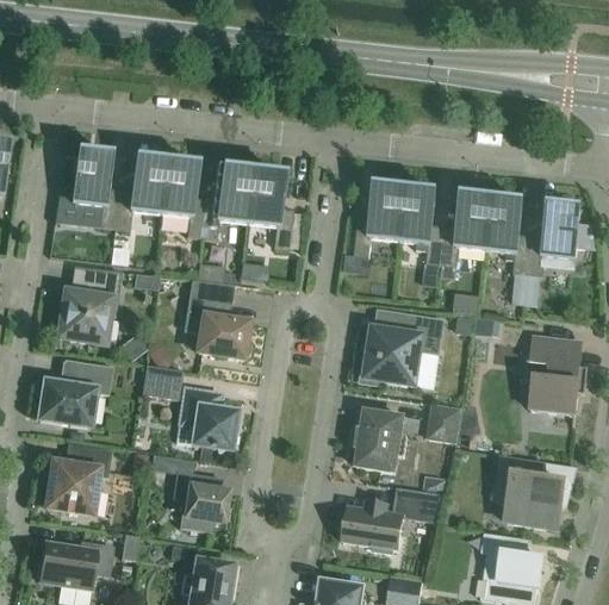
[(100,226),(115,228),(119,189),(106,188),(110,156),(79,153),(73,204),(103,207),(100,226)]
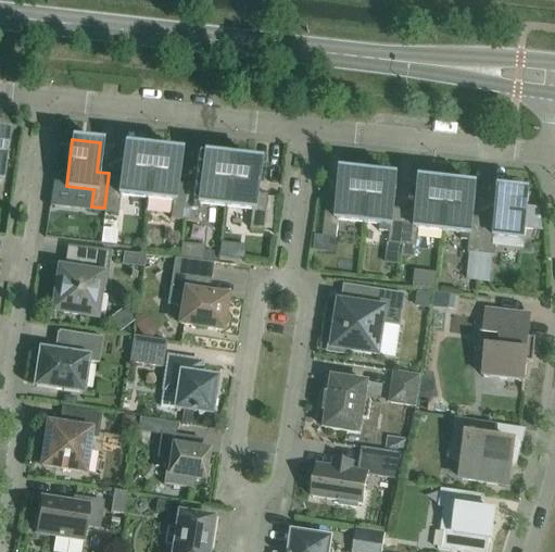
[(147,196),(152,148),(124,145),(121,174),(109,173),(104,208),(118,210),(121,192),(147,196)]
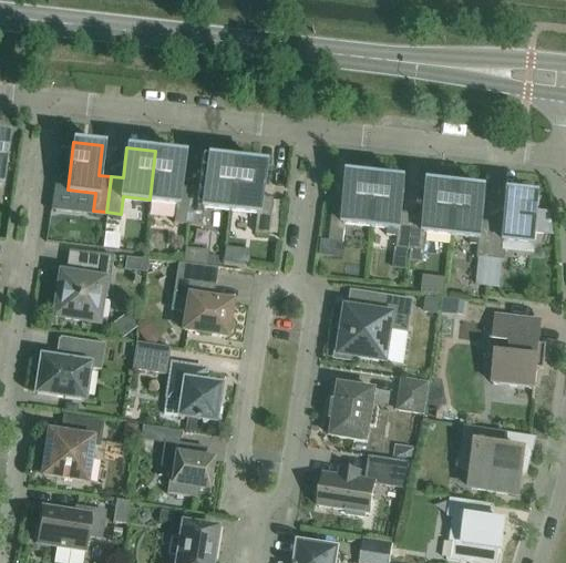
[(183,154),(155,151),(150,200),(176,202),(174,219),(187,222),(192,185),(179,184),(183,154)]
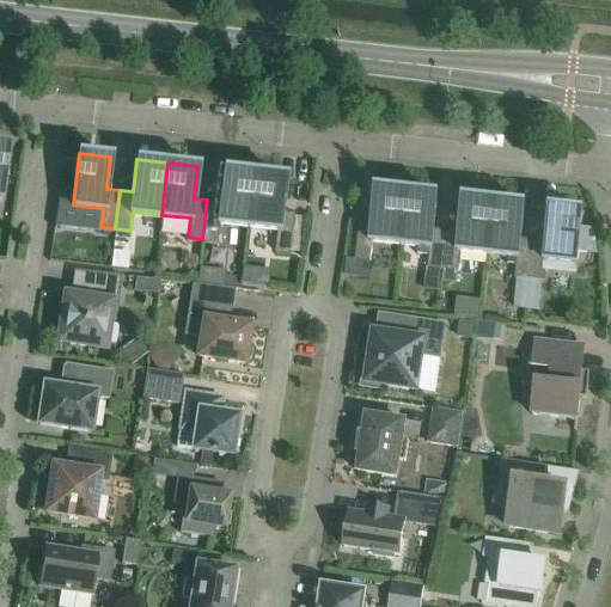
[(249,225),(254,172),(224,169),(220,201),(207,200),(202,239),(218,240),(220,221),(249,225)]
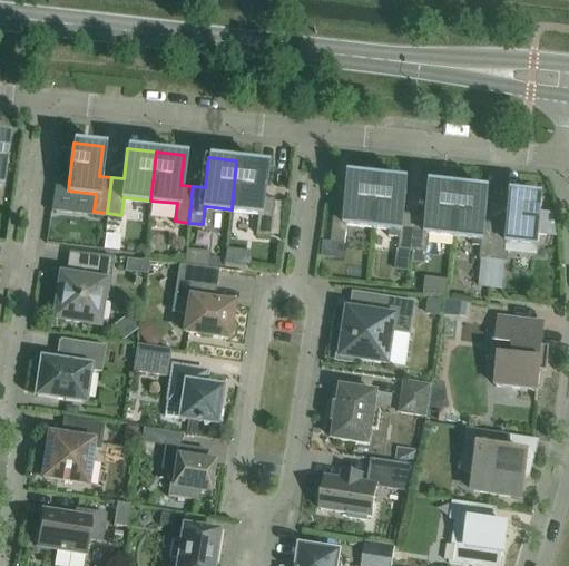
[(265,164),(236,160),(232,210),(258,213),(256,230),(271,232),(274,195),(262,194),(265,164)]
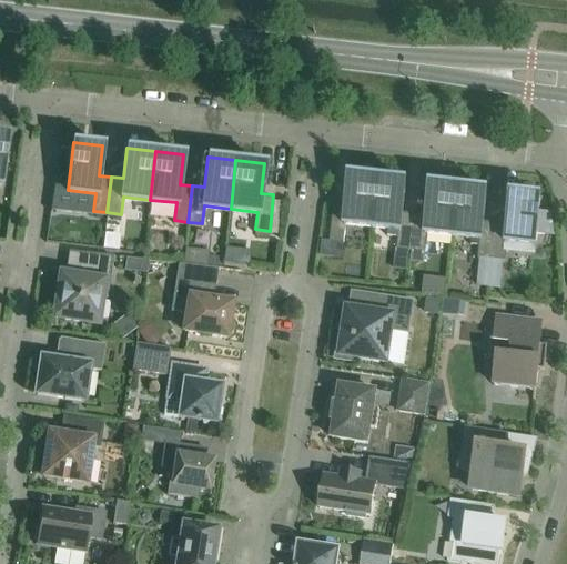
[(373,224),(378,177),(350,173),(346,203),(334,201),(330,238),(344,240),(346,222),(373,224)]
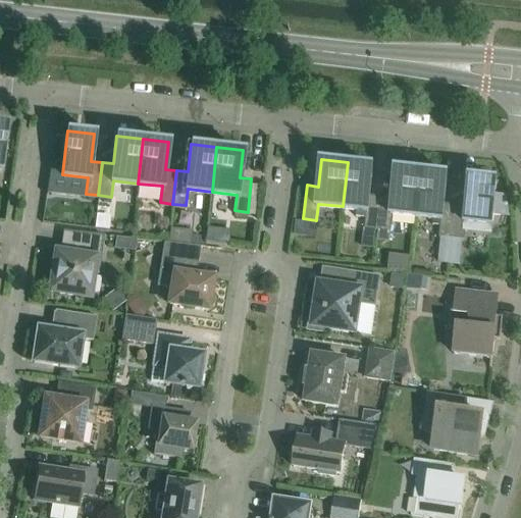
[(377,226),(381,194),(370,192),(373,164),(348,162),(343,206),(357,208),(357,213),(366,214),(365,225),(377,226)]
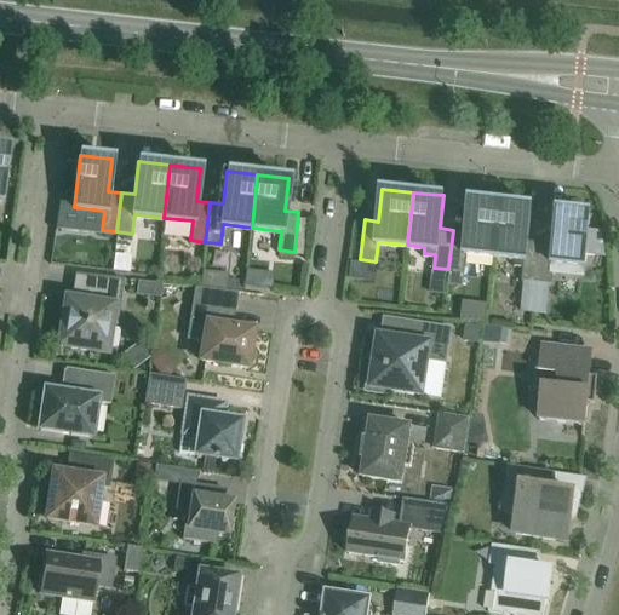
[(496,256),(502,202),(470,199),(466,231),(453,230),(448,269),(464,271),(466,252),(496,256)]
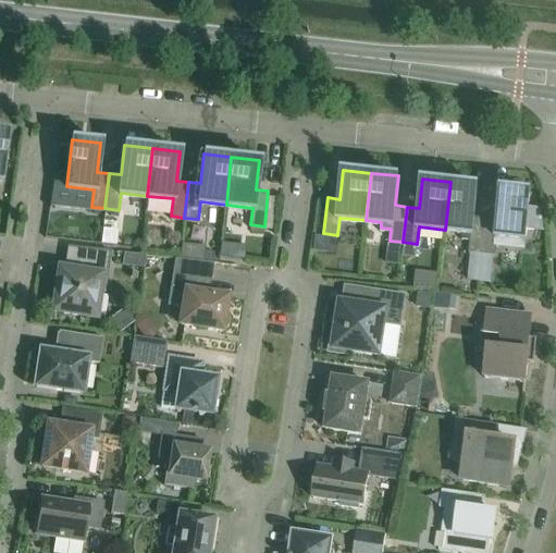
[(482,252),(486,216),(474,213),(478,185),(451,182),(445,230),(464,232),(462,237),(470,238),(469,249),(482,252)]
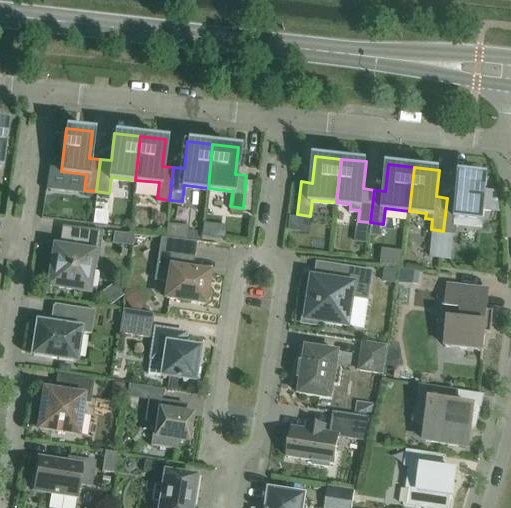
[(497,188),(486,187),(487,175),(461,172),(458,199),(447,198),(443,231),(456,232),(458,216),(482,219),(484,207),(500,209),(497,188)]
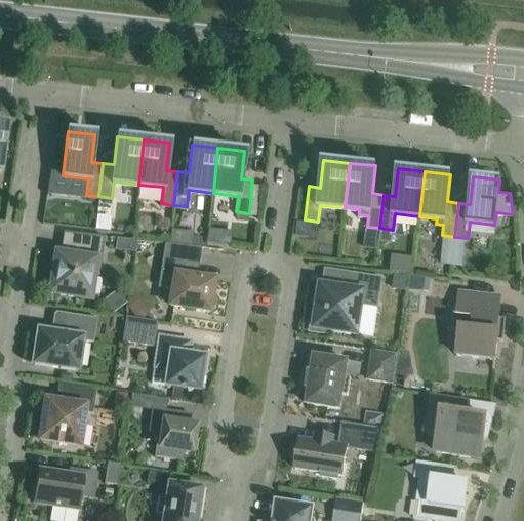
[(379,228),(378,238),(392,240),(393,230),(379,228)]
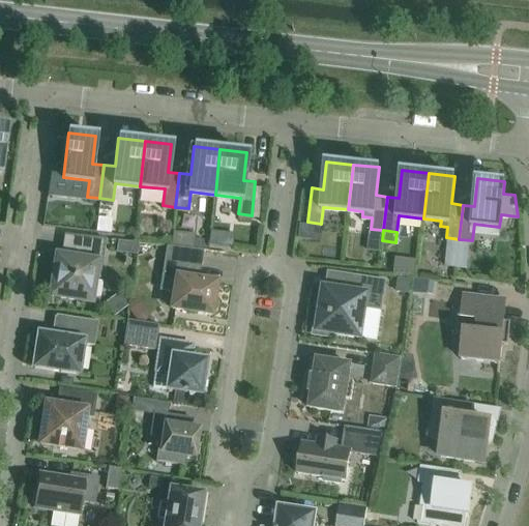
[(90,299),(94,272),(97,272),(97,274),(99,274),(106,236),(74,233),(74,234),(76,234),(72,257),(57,255),(52,293),(90,299)]
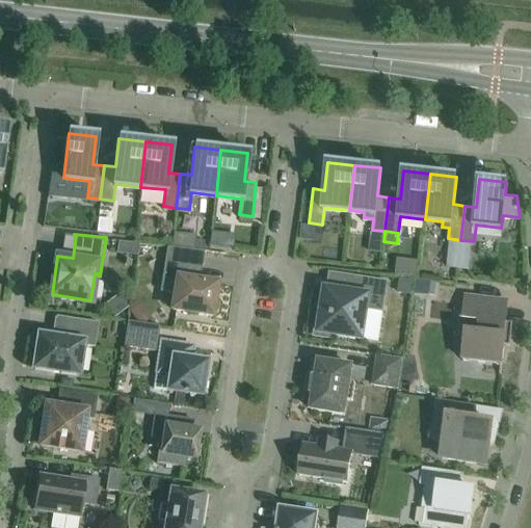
[(205,248),(167,244),(162,274),(164,275),(163,283),(168,289),(176,290),(173,307),(211,313),(212,309),(215,310),(217,308),(218,300),(216,297),(214,297),(216,282),(193,279),(195,263),(203,264),(205,248)]
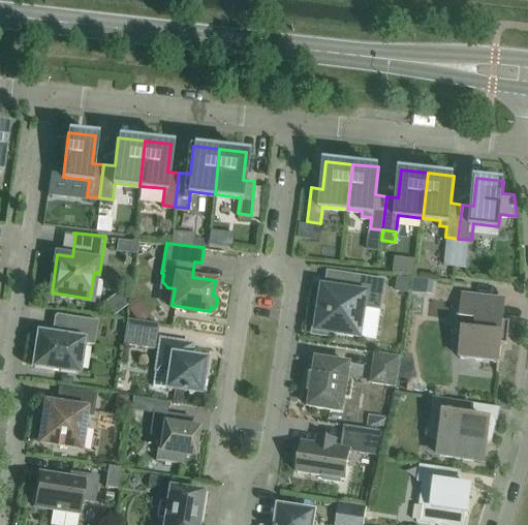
[(361,335),(366,298),(381,300),(385,278),(340,271),(338,286),(323,284),(320,301),(322,301),(319,303),(316,307),(313,331),(331,334),(331,331),(361,335)]
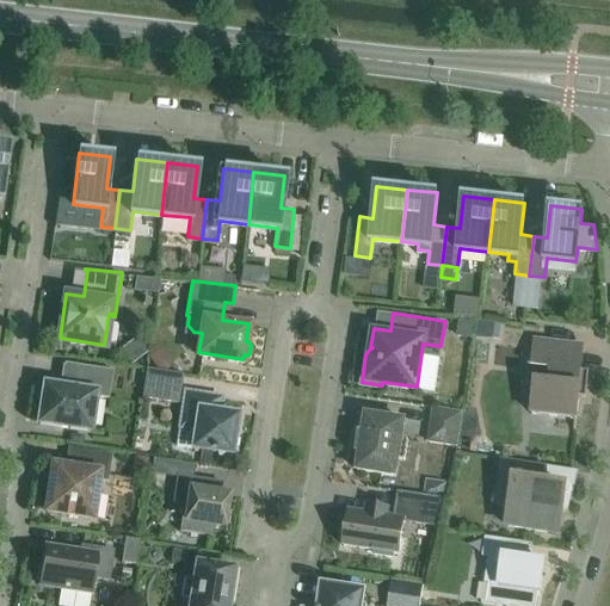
[(480,316),(478,332),(499,335),(501,320),(480,316)]
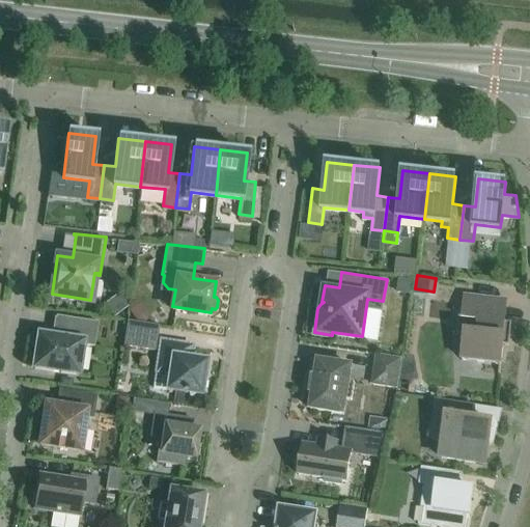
[(504,334),(510,335),(512,320),(504,319),(506,298),(465,294),(463,314),(461,313),(458,329),(465,330),(462,356),(501,360),(504,334)]
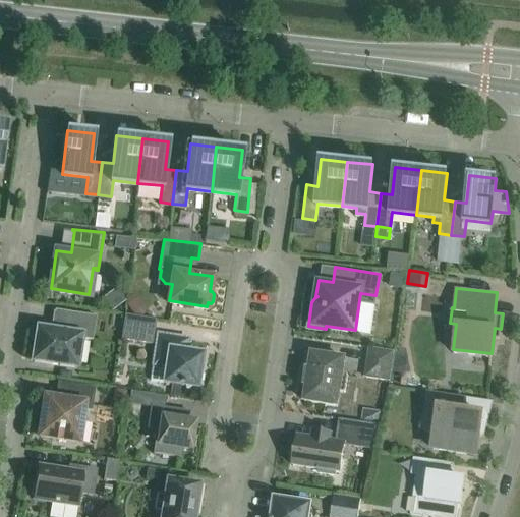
[(84,336),(93,337),(97,313),(55,307),(53,323),(57,324),(56,329),(39,327),(38,334),(35,333),(33,336),(31,340),(31,343),(31,347),(32,350),(35,351),(34,358),(76,364),(81,334),(85,334),(84,336)]
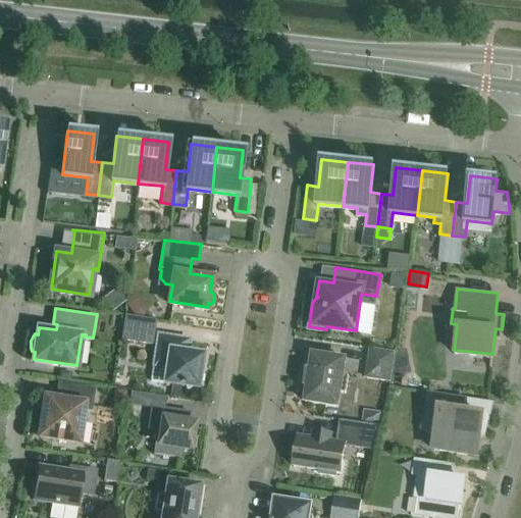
[(153,342),(156,317),(125,312),(121,337),(153,342)]
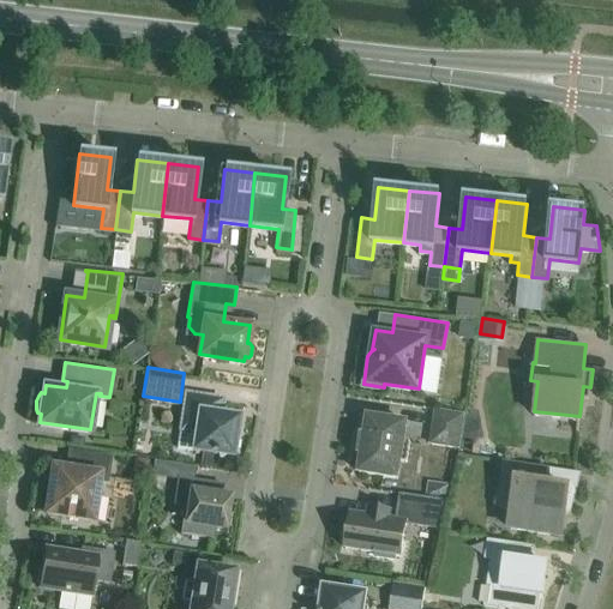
[(204,448),(202,463),(212,464),(214,450),(232,453),(233,450),(236,446),(239,436),(235,433),(238,415),(220,412),(222,396),(186,391),(181,427),(197,429),(194,447),(204,448)]
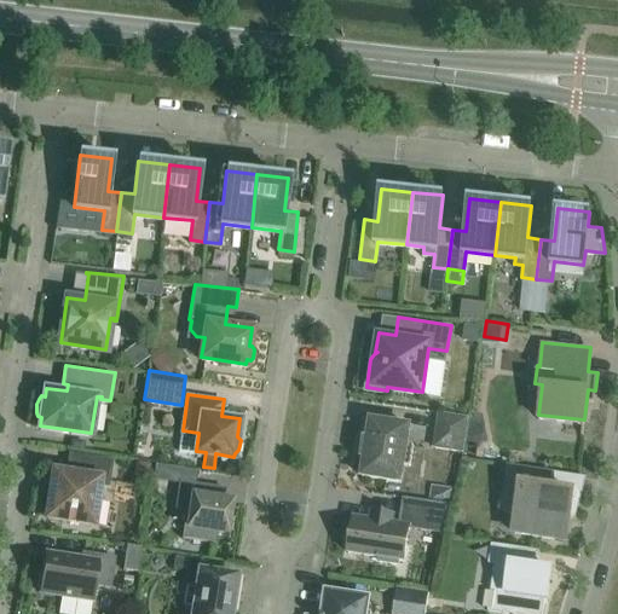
[(434,444),(463,449),(468,415),(439,410),(434,444)]
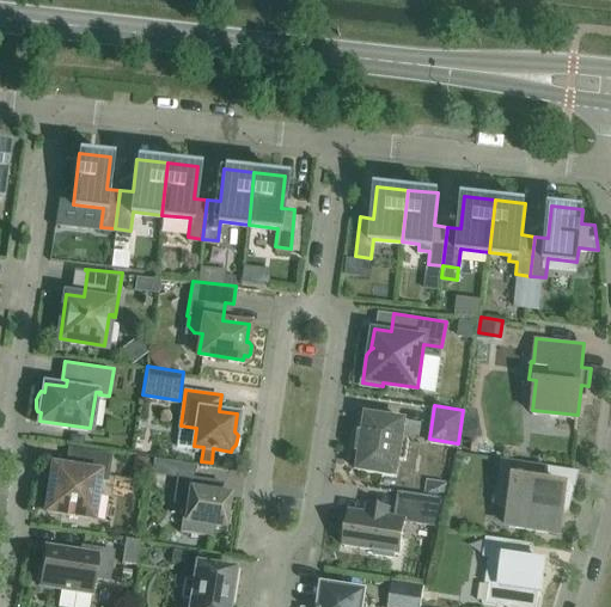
[(361,431),(361,434),(362,434),(360,446),(359,446),(359,448),(361,448),(359,467),(397,473),(399,457),(407,457),(409,437),(402,436),(404,418),(367,414),(364,433),(361,431)]
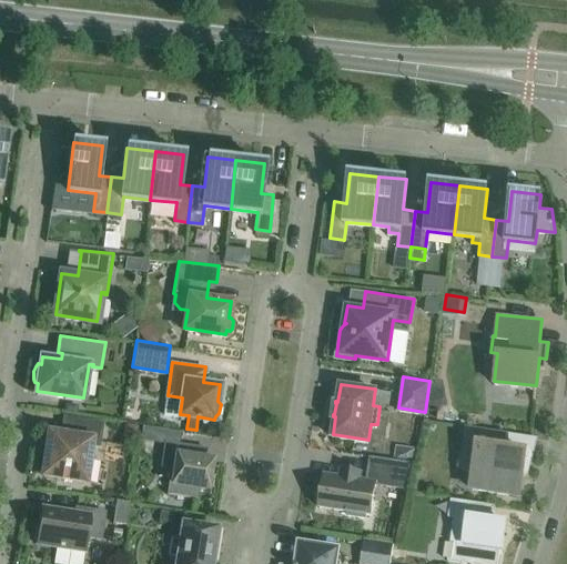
[(66,416),(63,434),(50,432),(48,450),(43,449),(40,471),(44,471),(43,473),(84,480),(91,440),(97,441),(100,422),(66,416)]
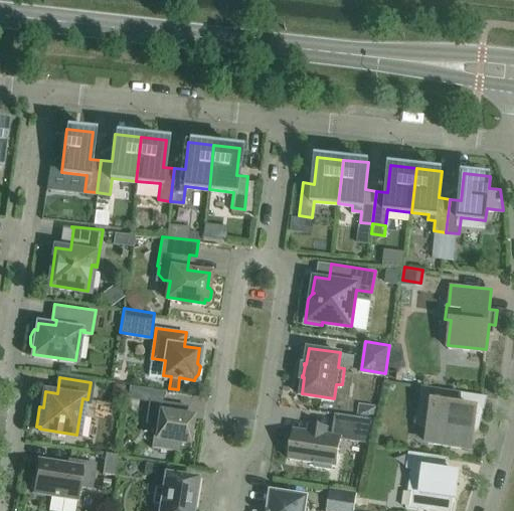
[(481,415),(482,409),(458,405),(460,389),(421,383),(415,420),(431,427),(429,441),(470,448),(474,427),(478,428),(480,415),(481,415)]
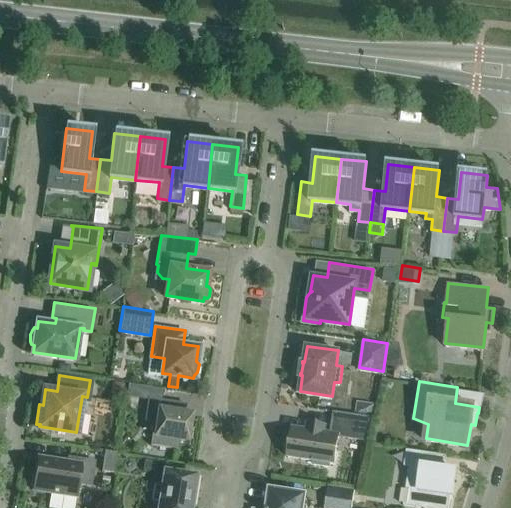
[(161,409),(163,397),(148,395),(145,418),(158,420),(156,433),(187,438),(188,435),(191,433),(192,427),(189,424),(191,414),(161,409)]
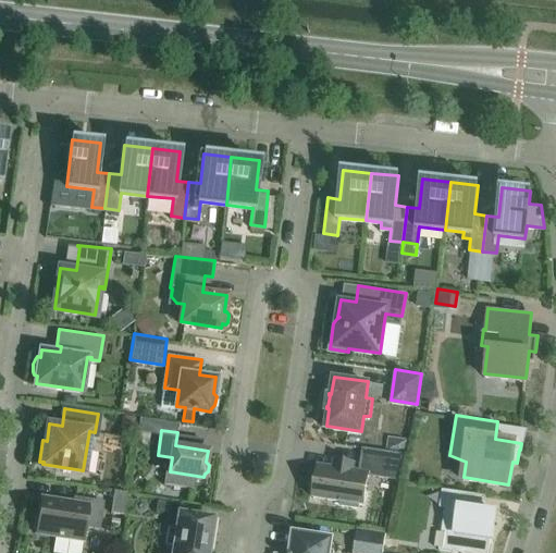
[(354,461),(347,459),(346,461),(334,458),(334,465),(318,463),(317,472),(314,474),(313,475),(312,477),(311,478),(310,480),(310,482),(310,484),(311,486),(312,488),(313,489),(313,494),(342,499),(341,502),(358,504),(359,501),(363,502),(369,471),(400,477),(406,452),(365,445),(361,469),(353,468),(354,461)]
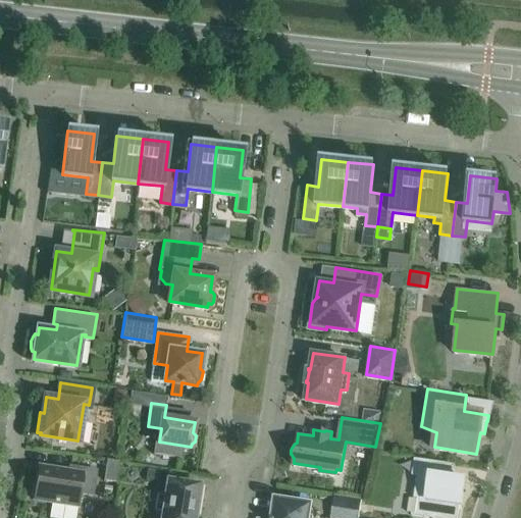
[(417,473),(411,512),(448,517),(457,517),(460,503),(461,503),(461,502),(460,502),(461,496),(462,496),(465,479),(453,477),(455,462),(415,456),(412,473),(417,473)]
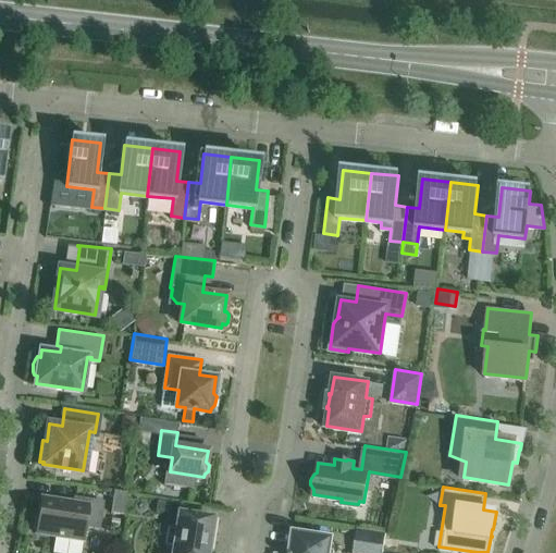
[(114,489),(111,511),(123,512),(126,490),(114,489)]
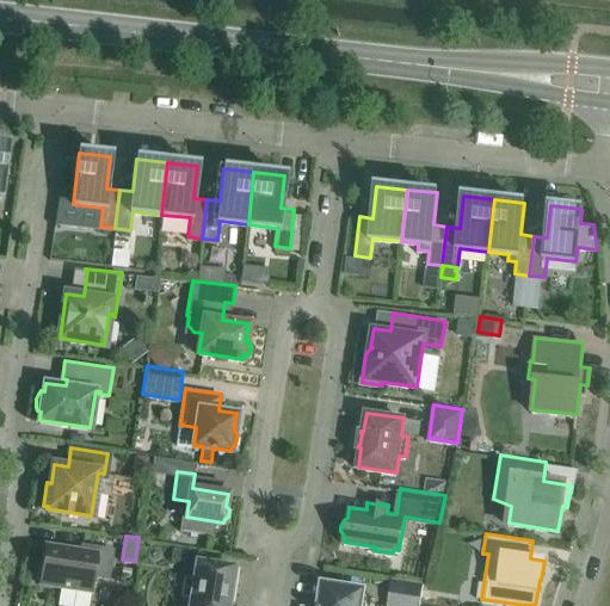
[(41,581),(92,589),(94,574),(109,576),(114,548),(82,543),(81,549),(45,543),(43,561),(39,560),(36,577),(41,577),(41,581)]
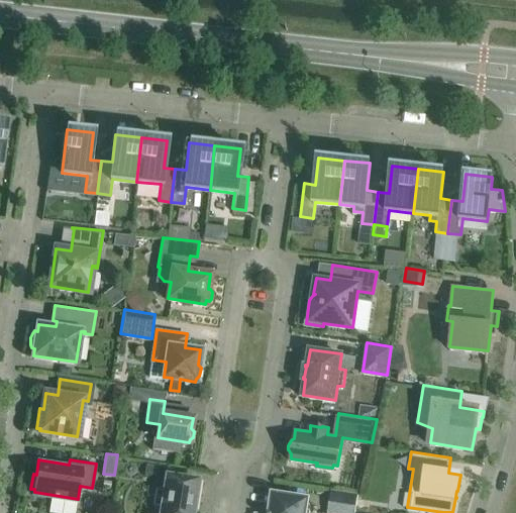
[(196,500),(199,500),(202,480),(166,475),(164,489),(156,487),(153,504),(162,505),(160,512),(192,512),(193,508),(195,508),(196,500)]
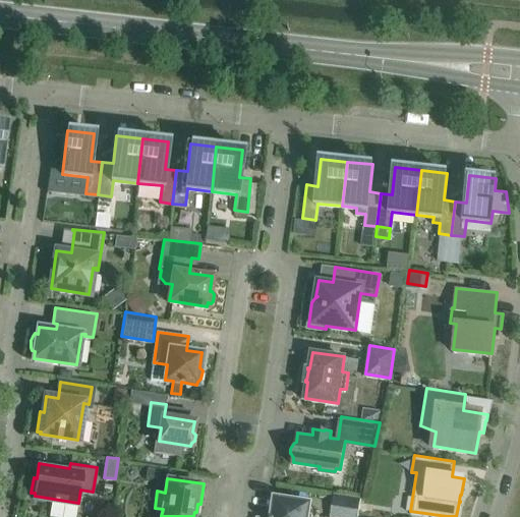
[(332,516),(357,516),(361,496),(336,492),(332,516)]
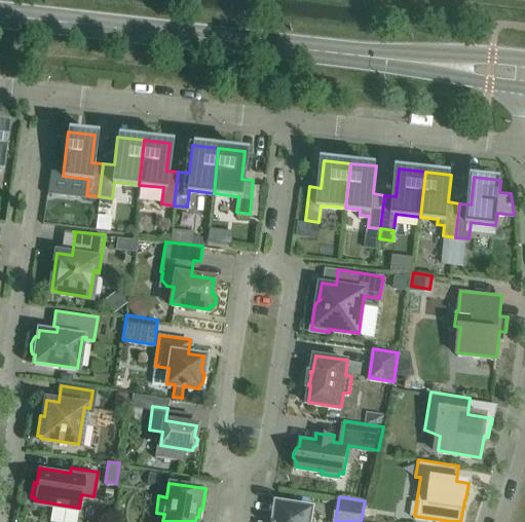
[(309,521),(312,508),(278,502),(274,521),(271,521),(263,521),(262,521),(309,521)]
